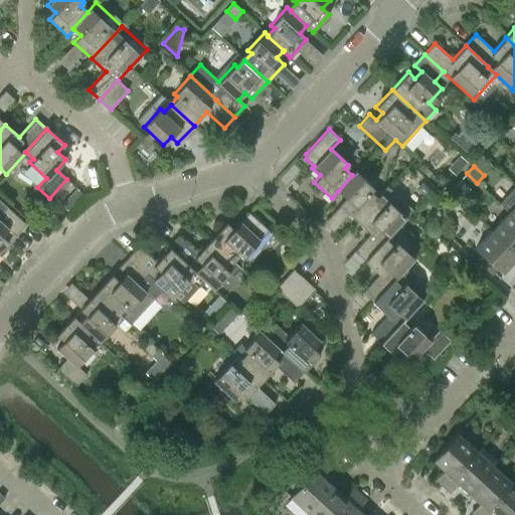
[(377,198),(370,191),(373,187),(355,171),(351,175),(352,175),(338,191),(345,197),(339,204),(356,220),(377,198)]
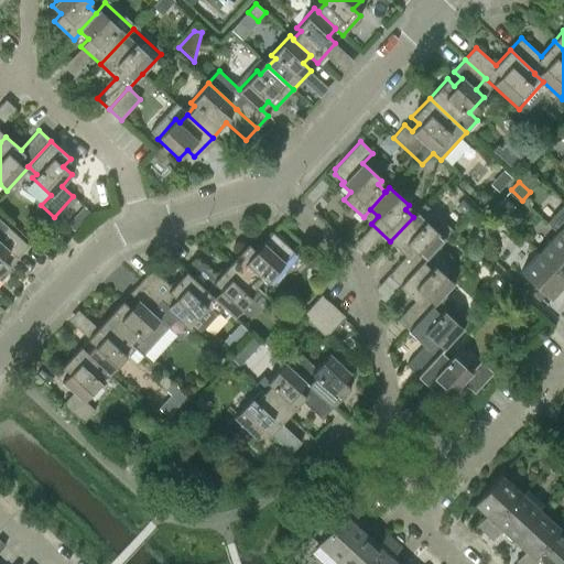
[(505,198),(494,210),(503,219),(513,207),(505,198)]
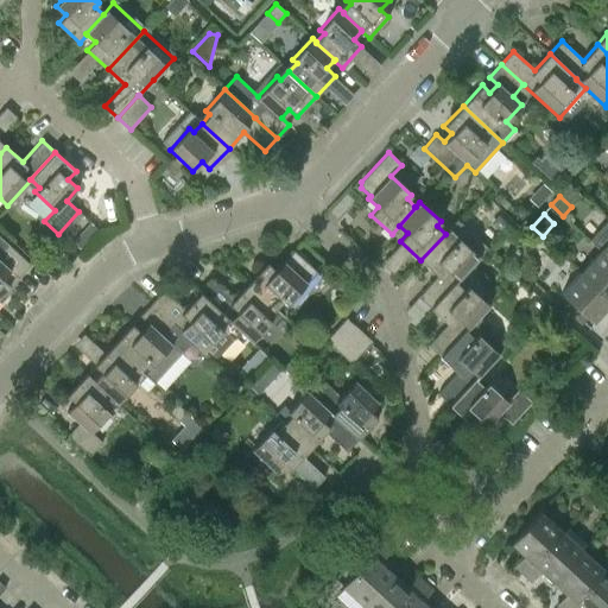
[(455,283),(479,257),(487,248),(457,220),(445,234),(420,260),(437,276),(417,297),(430,309),(455,282),(455,283)]
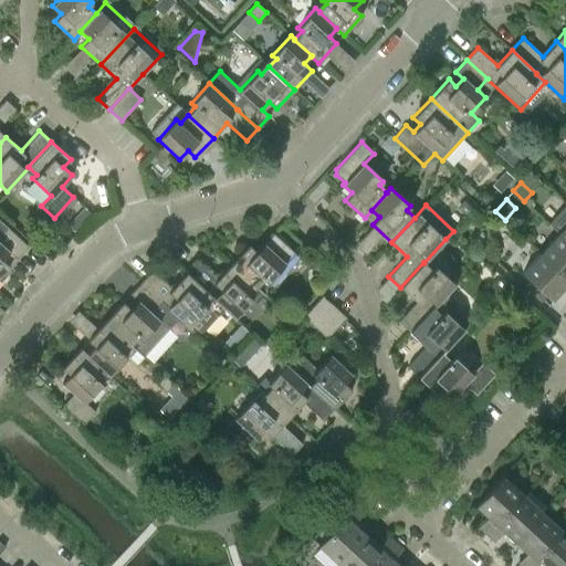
[(83,208),(75,217),(84,224),(92,216),(83,208)]
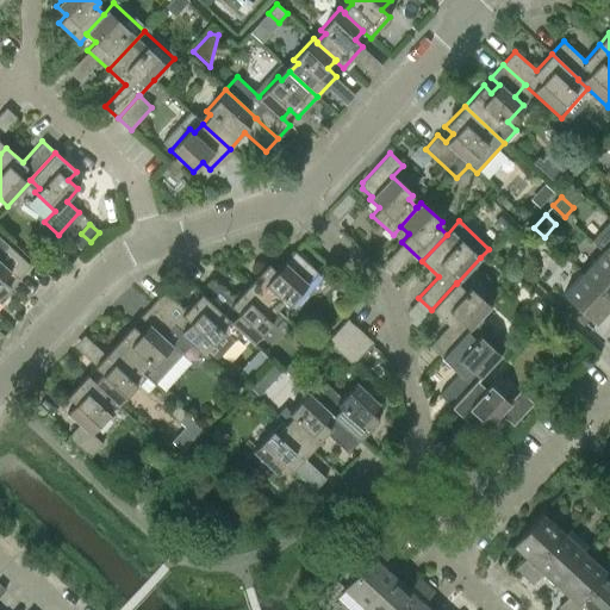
[(18,279),(30,266),(0,237),(0,298),(10,287),(2,280),(10,272),(18,279)]
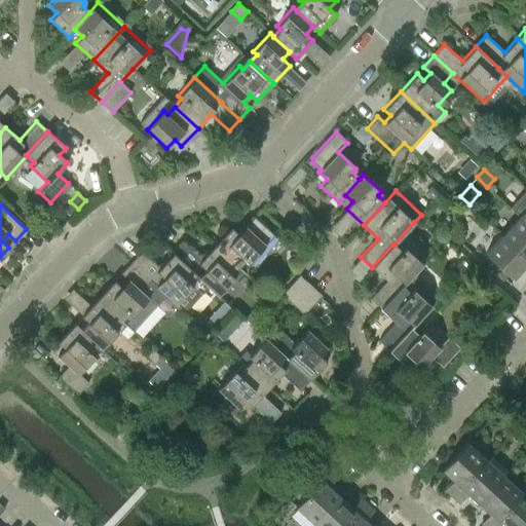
[(231,227),(215,246),(237,267),(245,259),(249,263),(273,235),(254,217),(238,233),(231,227)]
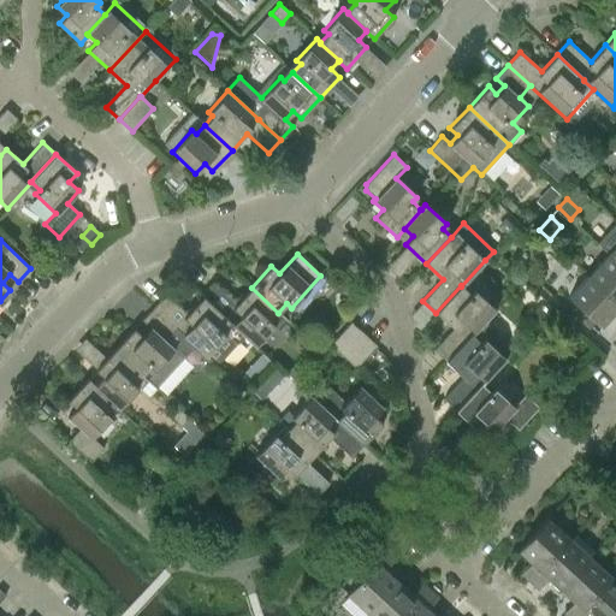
[(615,261),(608,254),(588,276),(615,301),(615,261)]
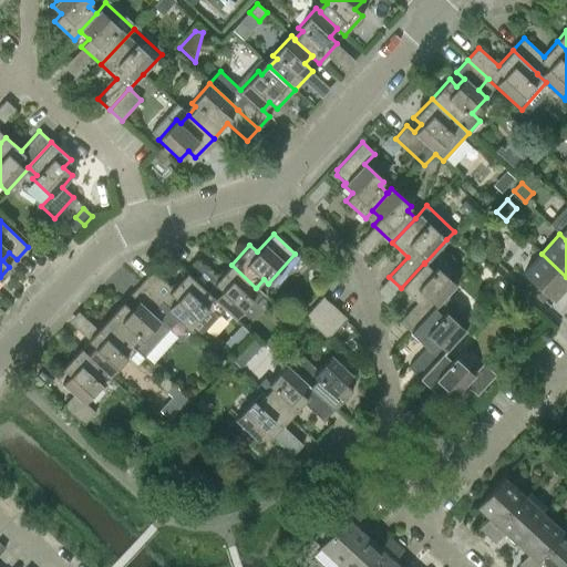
[(566,277),(542,254),(523,274),(537,287),(548,297),(553,300),(564,288),(566,290),(566,277)]
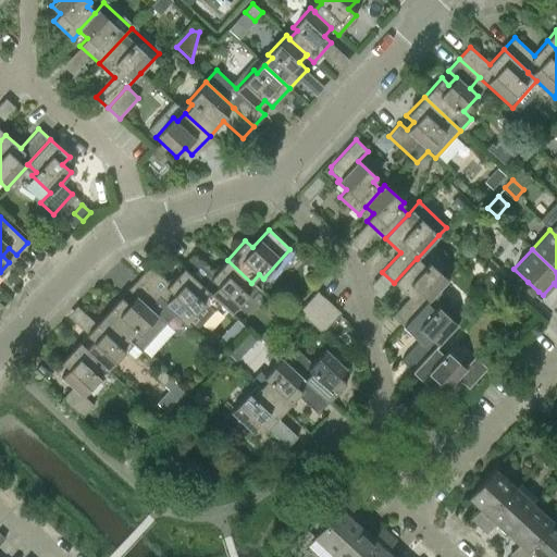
[(245,291),(251,283),(227,260),(213,275),(194,257),(183,268),(208,292),(207,292),(219,304),(231,313),(248,294),(245,291)]
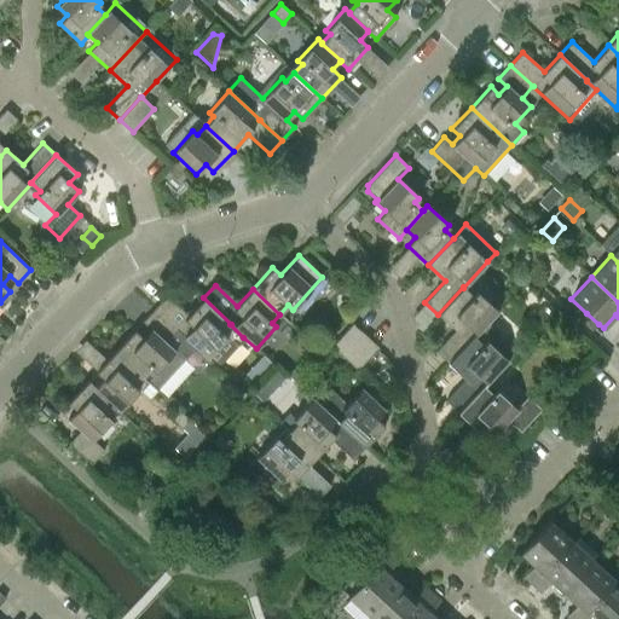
[(463,287),(438,314),(455,330),(435,352),(449,364),(486,323),(498,311),(476,290),(472,295),(463,288),(463,287)]
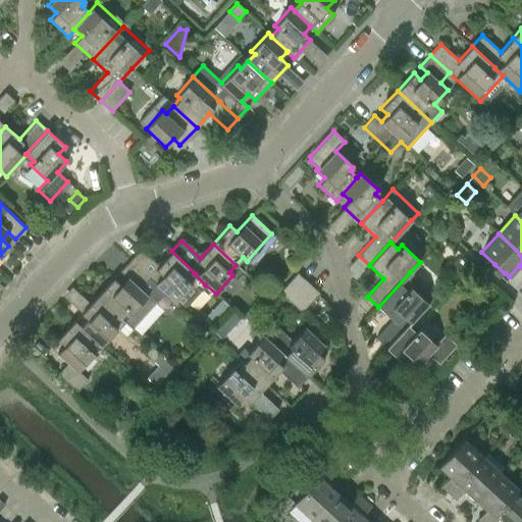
[(205,284),(194,273),(195,273),(171,251),(158,266),(140,249),(129,260),(149,277),(149,278),(183,310),(205,284)]
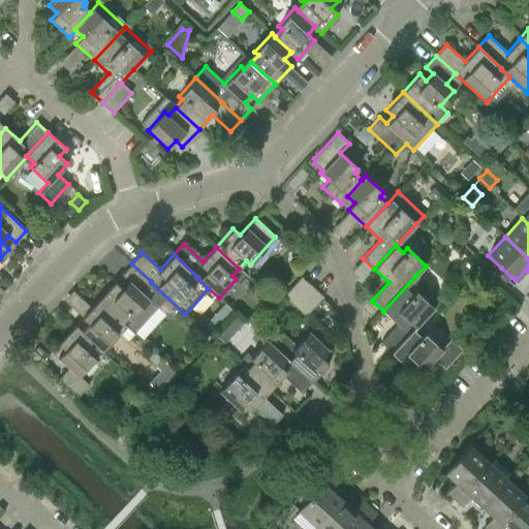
[(158,307),(142,291),(151,282),(151,281),(131,263),(121,275),(128,282),(122,288),(115,282),(98,300),(122,321),(133,333),(158,307)]
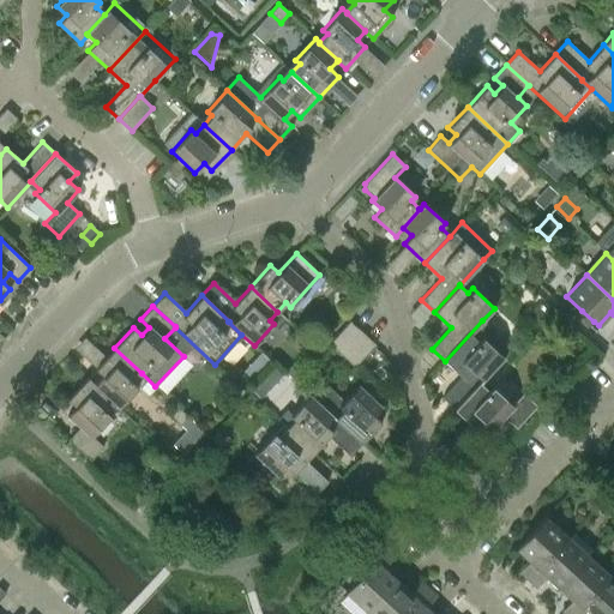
[(582,311),(575,318),(587,329),(594,321),(582,311)]
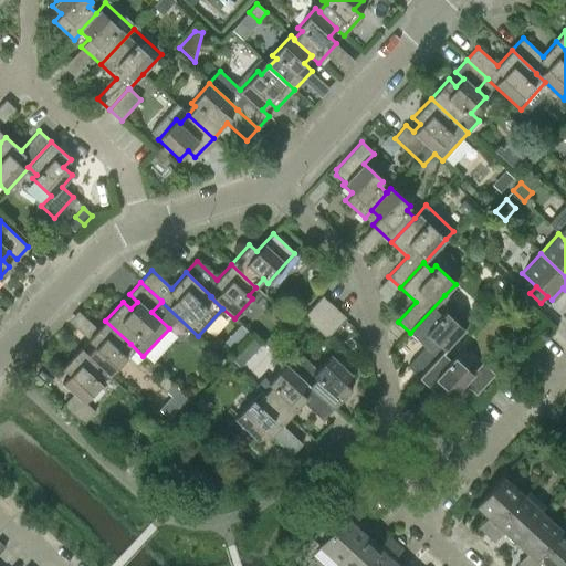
[(444,295),(410,333),(425,346),(407,366),(419,377),(441,353),(442,353),(469,324),(453,311),(457,307),(444,295)]
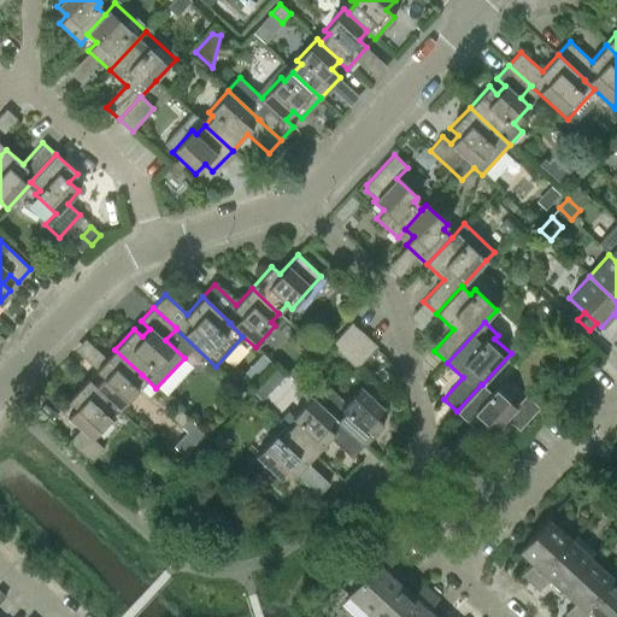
[(330,345),(356,369),(377,346),(351,323),(330,345)]
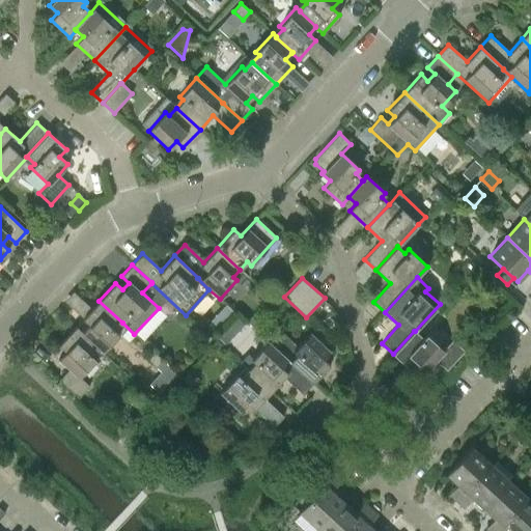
[(89,326),(82,333),(99,348),(98,348),(102,353),(119,334),(115,330),(122,323),(99,301),(82,319),(89,326)]
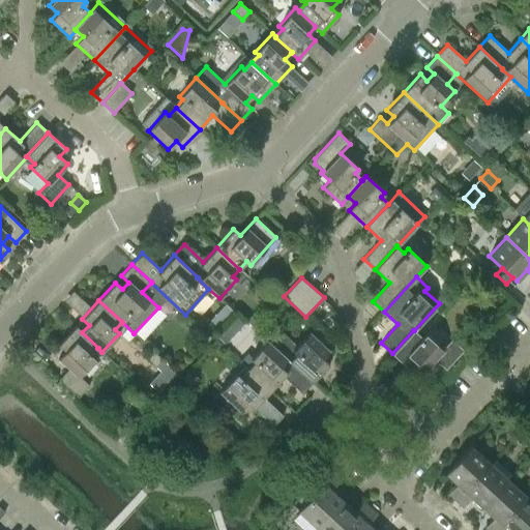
[(91,355),(97,348),(98,348),(82,332),(76,325),(58,344),(65,351),(58,358),(68,369),(59,379),(78,396),(89,385),(79,376),(95,358),(91,355)]
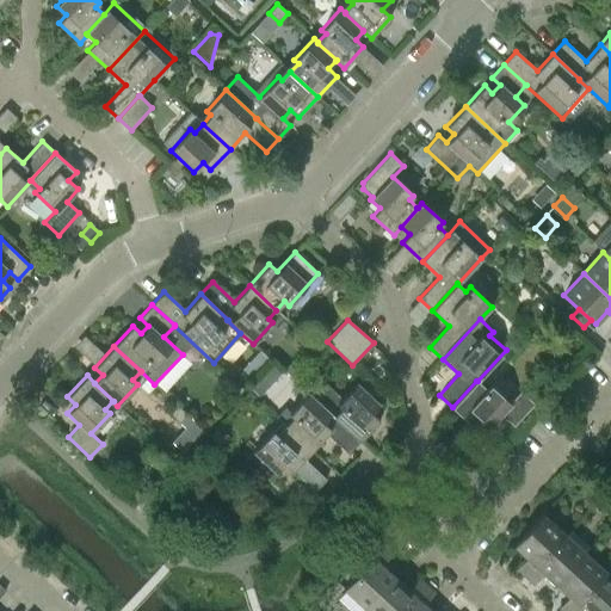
[(371,413),(380,403),(357,382),(341,399),(320,378),(308,392),(334,415),(333,417),(360,440),(380,420),(371,413)]
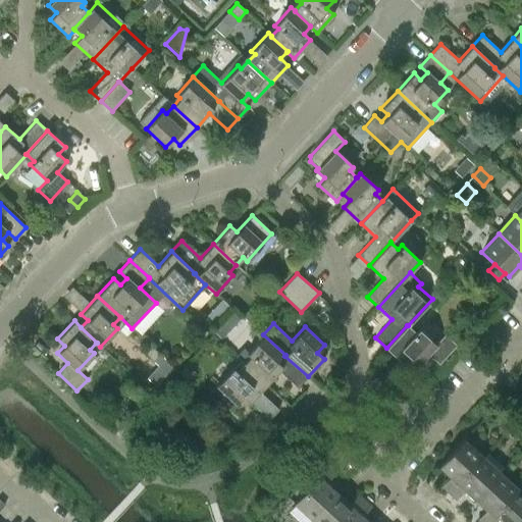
[(407,325),(386,348),(404,364),(411,358),(418,365),(428,354),(438,364),(456,345),(445,334),(435,344),(418,328),(415,331),(408,325),(407,325)]
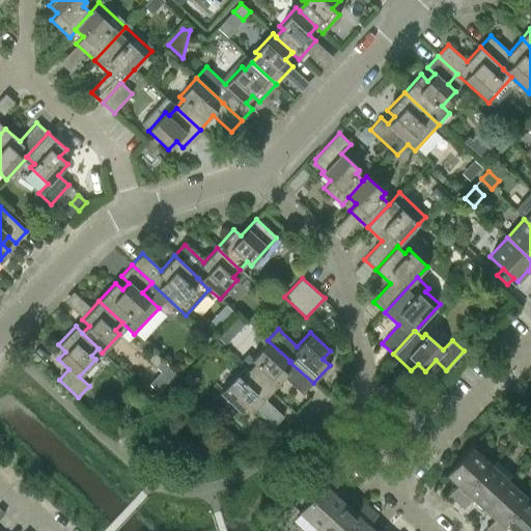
[(254,362),(247,369),(271,392),(284,378),(303,394),(313,383),(289,362),(290,361),(268,340),(250,359),(254,362)]
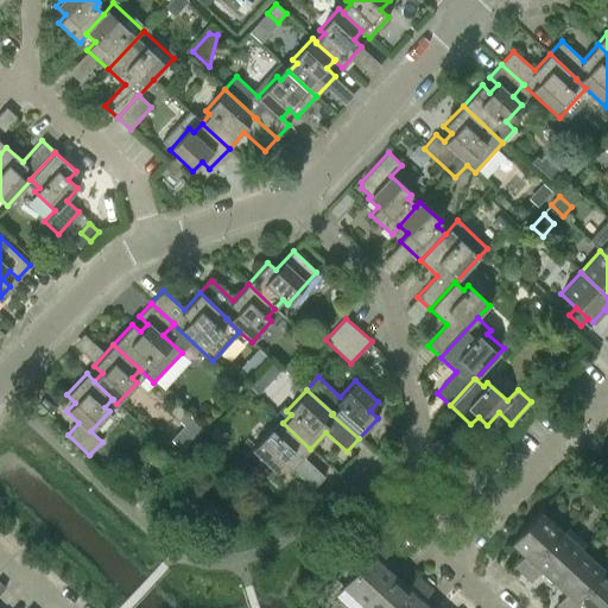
[(168,411),(178,420),(187,412),(176,403),(168,411)]
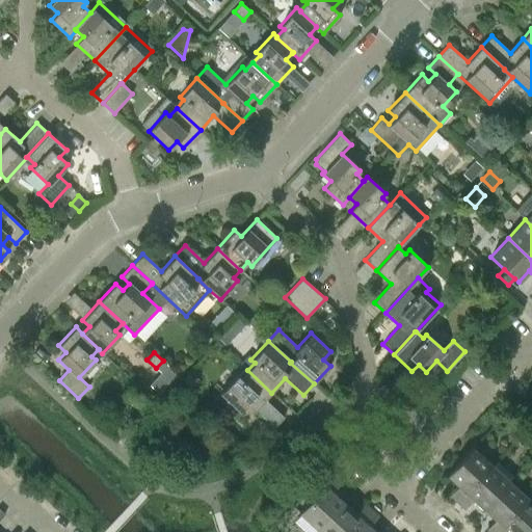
[(271,393),(247,370),(241,378),(237,374),(219,393),(240,411),(247,404),(255,410),(255,409),(274,427),(284,417),(264,400),(271,393)]
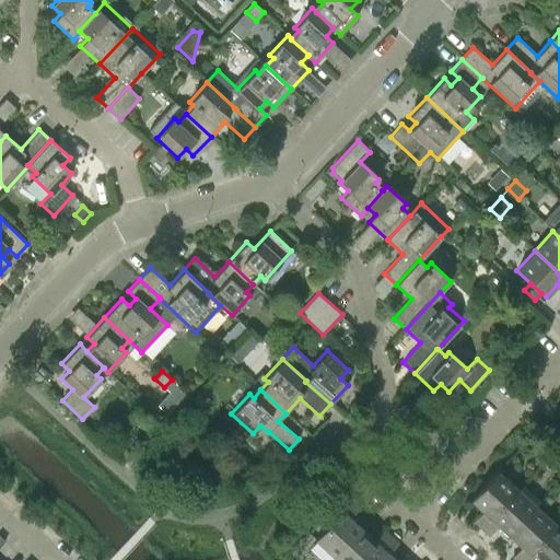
[(209,399),(199,391),(193,398),(201,407),(209,399)]
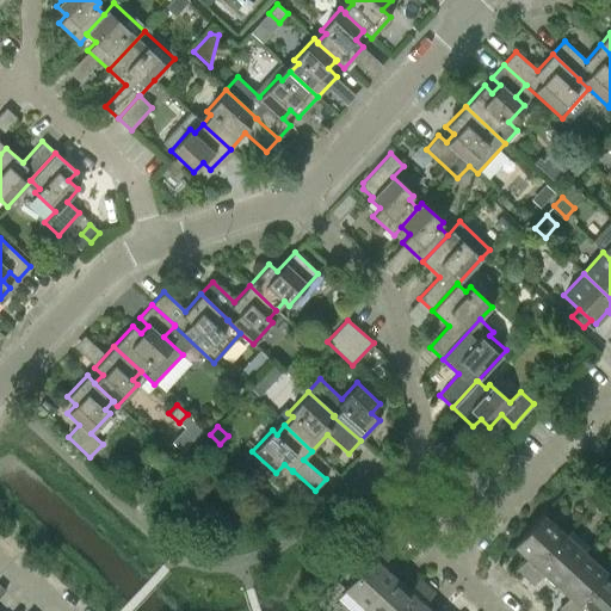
[(517,569),(525,576),(565,534),(542,514),(513,545),(528,557),(517,569)]
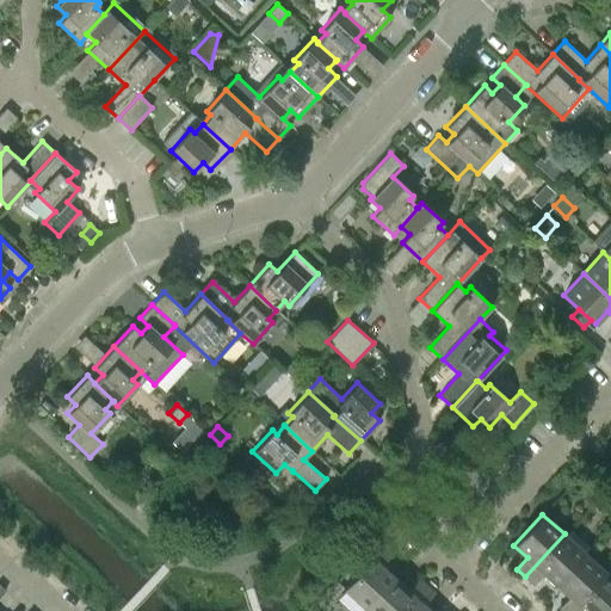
[(353,534),(358,528),(352,523),(347,529),(353,534)]
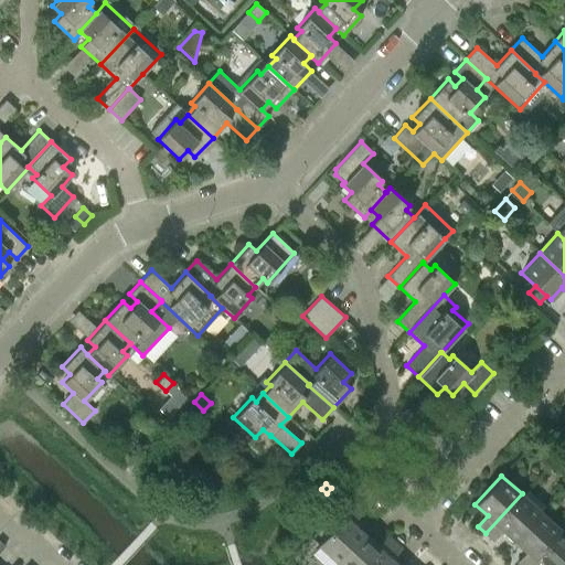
[(522,493),(486,533),(493,540),(502,530),(514,541),(541,512),(522,493)]
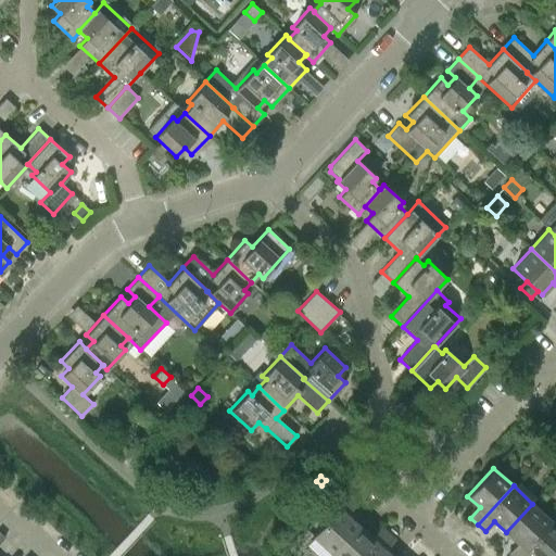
[(313,535),(332,554),(358,525),(346,515),(356,504),(349,496),(313,535)]
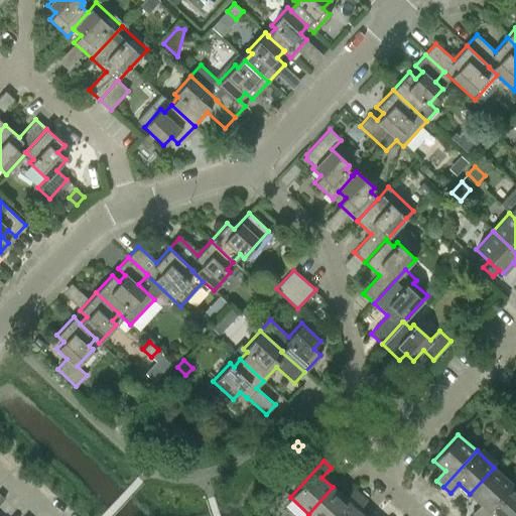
[(494,468),(470,494),(481,504),(472,513),(475,515),(482,515),(512,484),(494,468)]
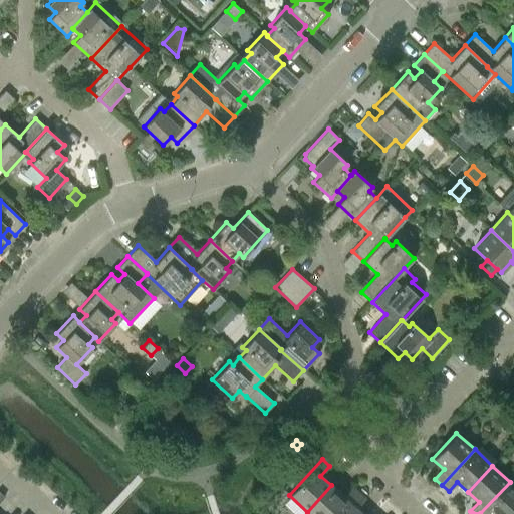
[(513,485),(510,482),(480,513),(511,513),(513,512),(513,485)]
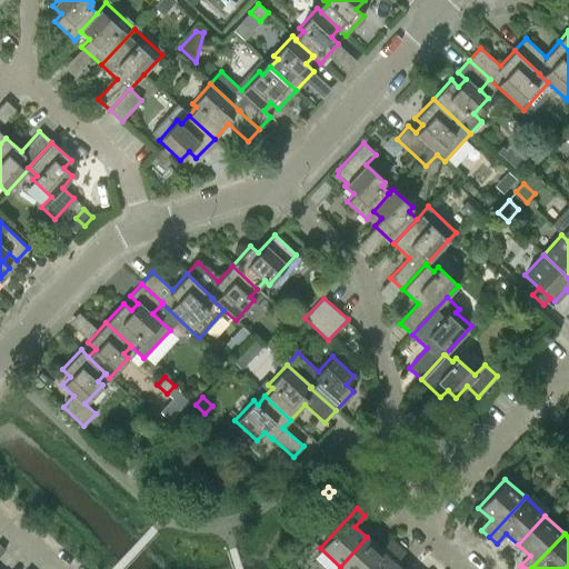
[(367,537),(340,567),(342,568),(373,568),(396,545),(389,538),(379,548),(367,537)]
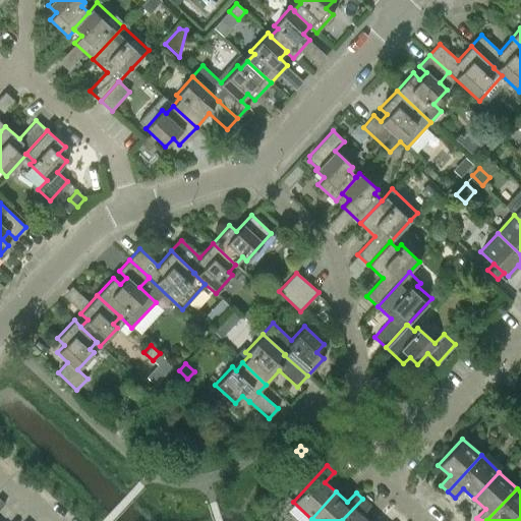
[(367,520),(361,515),(369,506),(362,499),(342,520),(367,520)]
